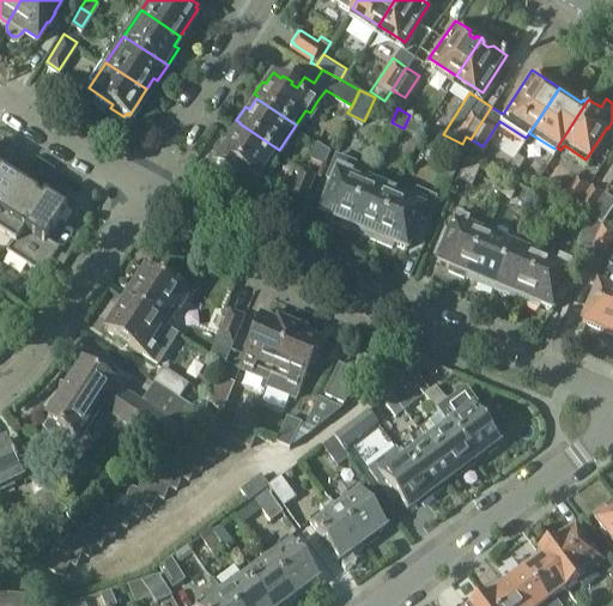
[(216,158),(235,171),(241,163),(262,176),(279,150),(240,123),(231,135),(228,133),(219,146),(223,149),(216,158)]
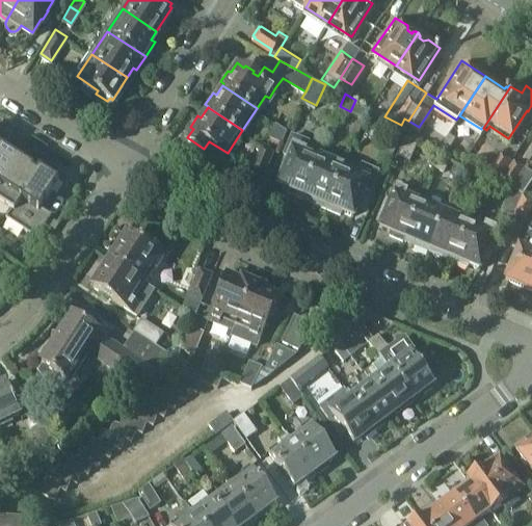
[(287,128),(275,121),(269,133),(283,138),(287,128)]
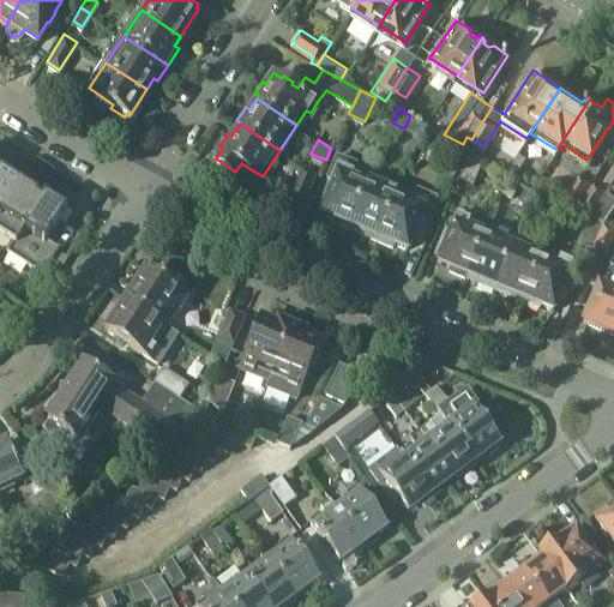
[(461,149),(446,142),(434,166),(453,174),(462,152),(461,149)]
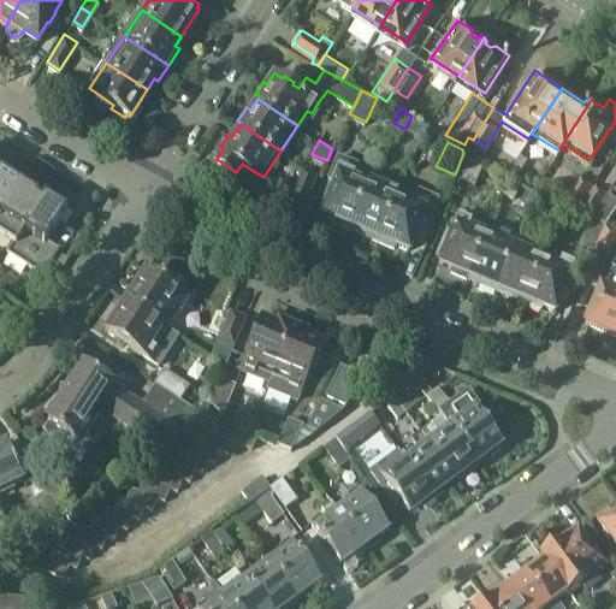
[(520,152),(511,163),(520,169),(527,157),(520,152)]
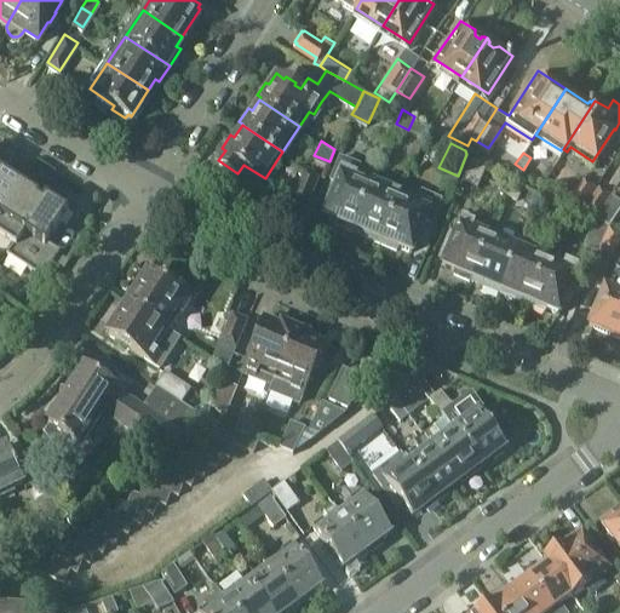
[(474,154),(471,155),(461,178),(478,184),(487,161),(474,154)]
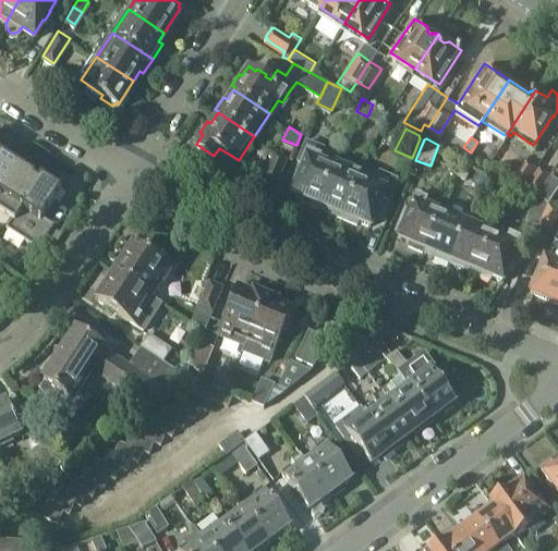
[(317,199),(318,200),(336,160),(319,154),(323,147),(304,139),(301,146),(308,149),(301,170),(299,169),(294,179),(296,180),(292,190),(303,194),(302,197),(315,203),(317,199)]
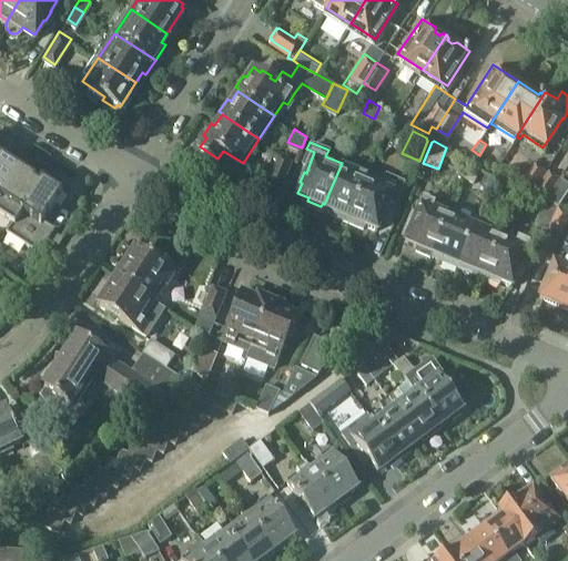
[(0,193),(20,161),(2,150),(1,152),(0,151),(0,193)]
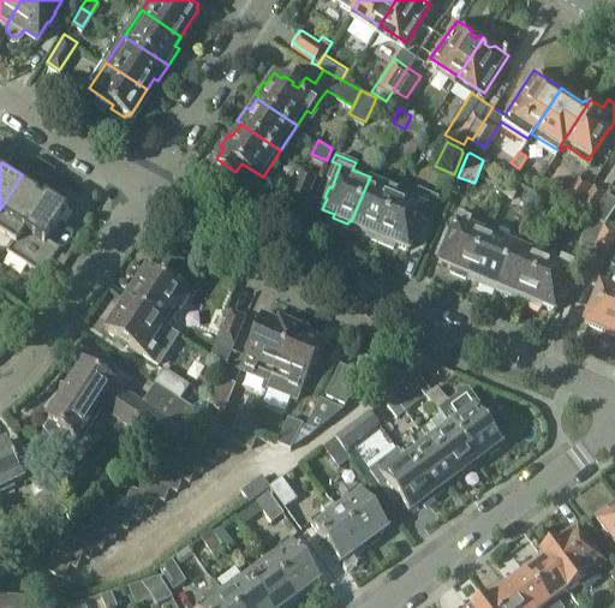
[(304,202),(316,172),(302,166),(288,196),(304,202)]
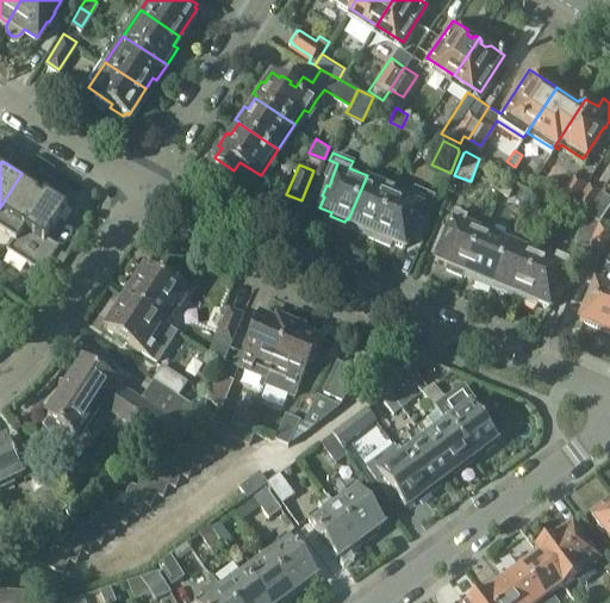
[(515,179),(503,172),(497,188),(509,193),(515,179)]
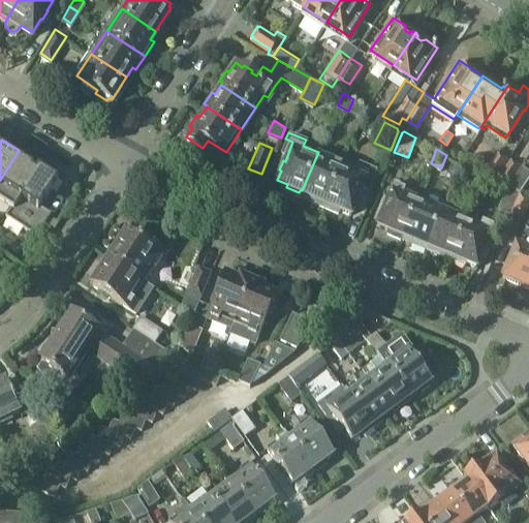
[(0,180),(0,197),(11,206),(38,165),(34,163),(35,161),(19,150),(0,180)]
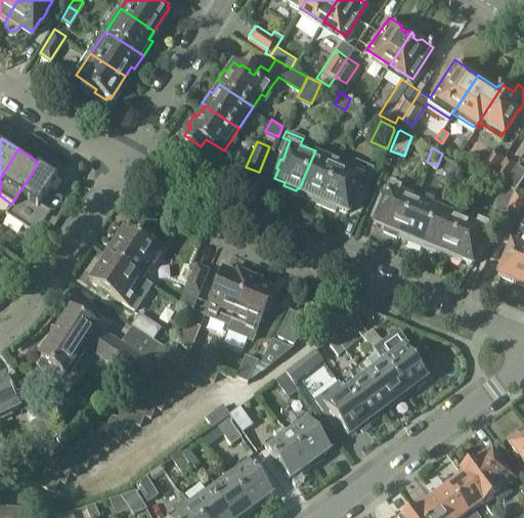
[(493,176),(494,173),(506,158),(492,149),(480,168),(493,176)]
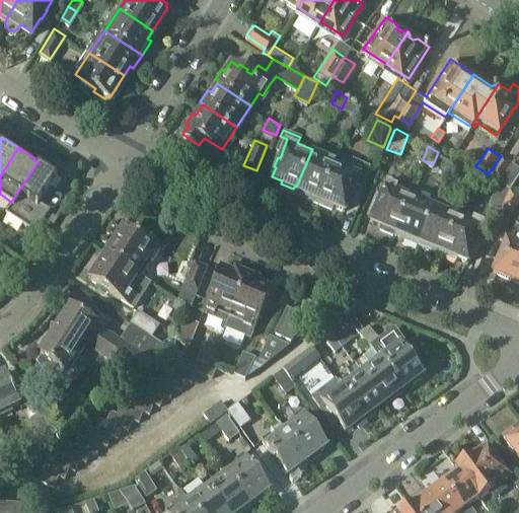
[(305,194),(319,200),(337,159),(312,149),(296,187),(307,191),(305,194)]
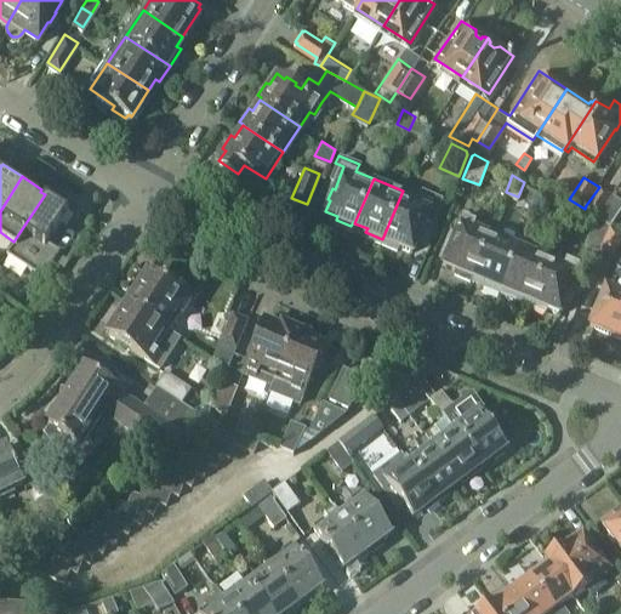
[(586,205),(597,212),(609,223),(620,205),(620,197),(611,192),(610,193),(599,187),(586,205)]
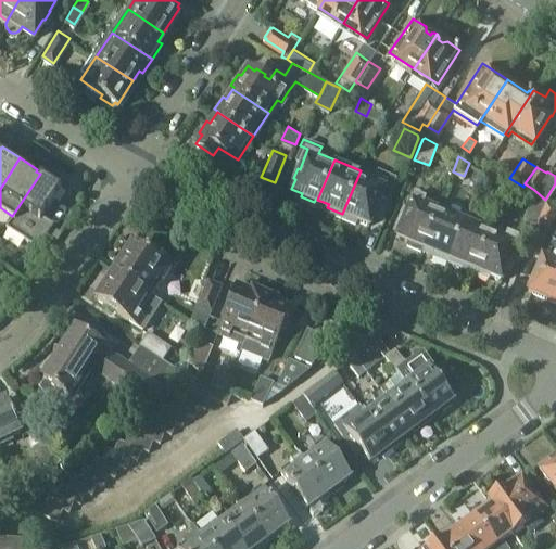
[(375,176),(361,170),(342,214),(355,219),(357,216),(369,221),(373,212),(375,212),(378,203),(377,203),(381,193),(387,195),(395,175),(378,168),(375,176)]
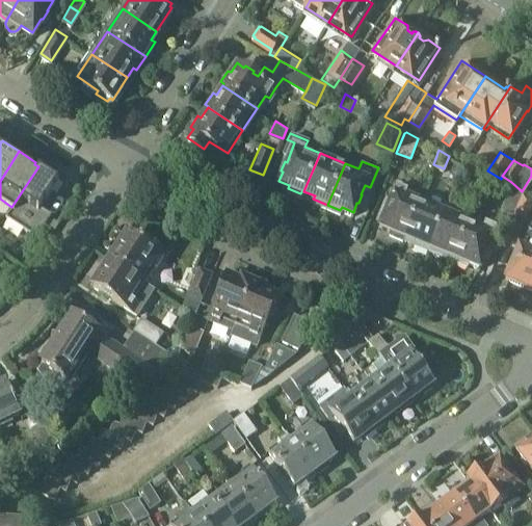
[(60,175),(41,162),(38,166),(11,207),(6,215),(36,235),(52,212),(41,205),(43,201),(45,196),(46,198),(60,175)]
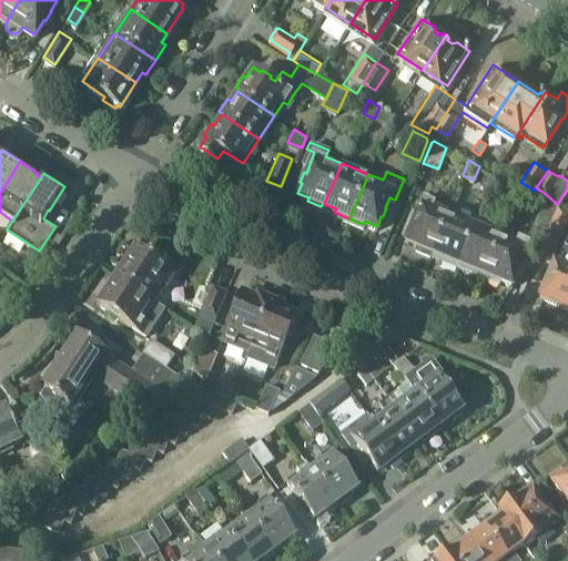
[(506,194),(516,199),(523,183),(513,179),(506,194)]
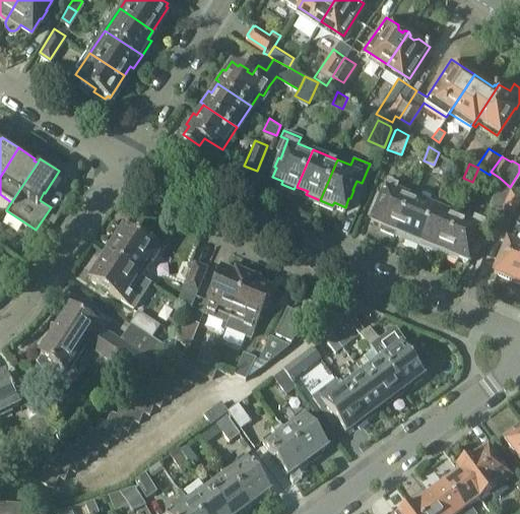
[(395,228),(397,229),(413,190),(397,184),(399,180),(390,176),(379,200),(377,200),(374,207),(376,208),(372,217),(383,222),(381,226),(394,231),(395,228)]
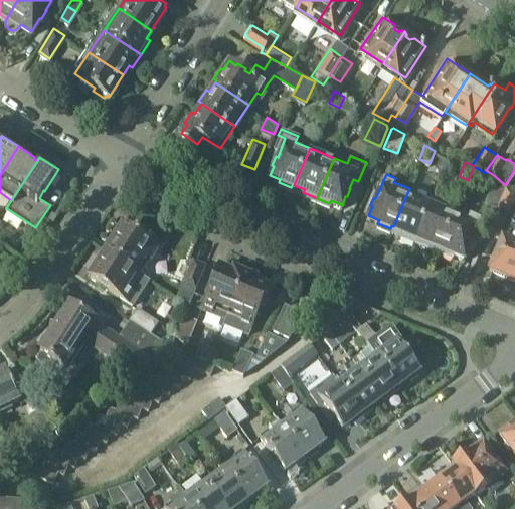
[(507,186),(505,185),(495,176),(484,200),(497,205),(498,204),(499,205),(507,186)]
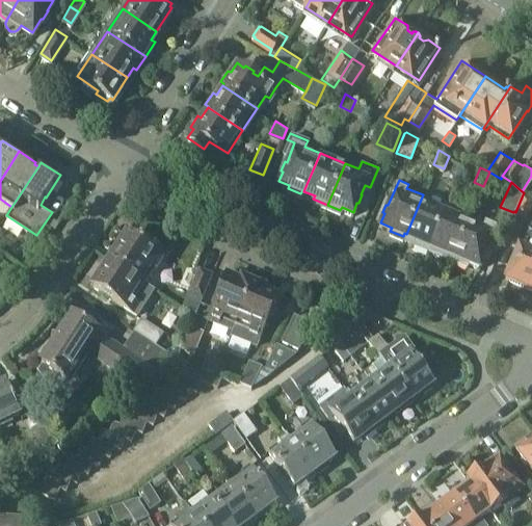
[(531,202),(531,195),(524,192),(515,212),(527,216),(531,202)]
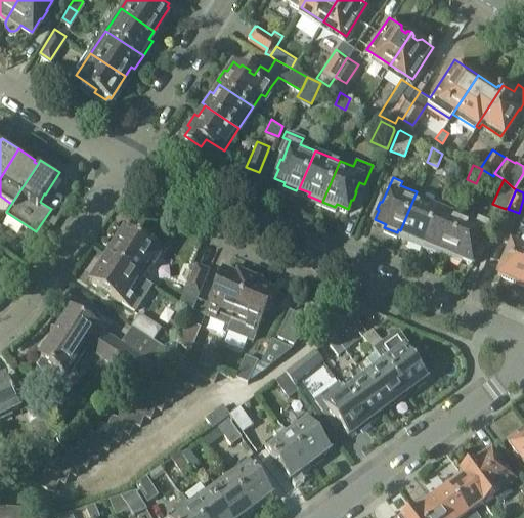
[(408,238),(423,244),(440,202),(417,191),(400,230),(409,234),(408,238)]
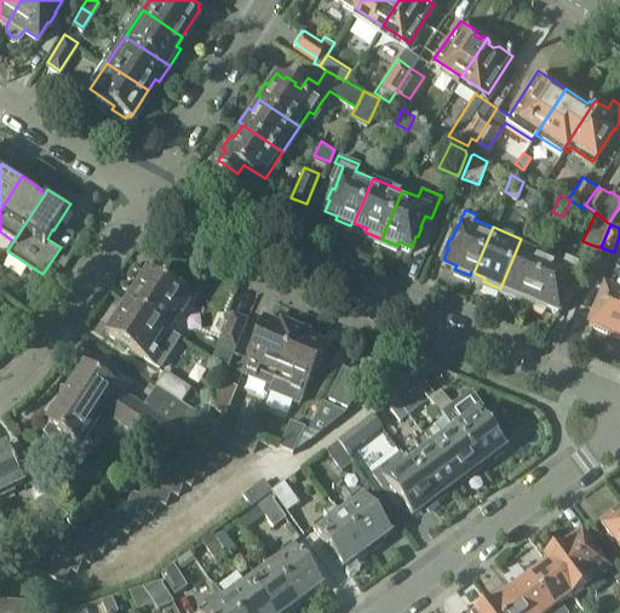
[(517,291),(530,297),(549,251),(521,239),(500,288),(515,294),(517,291)]
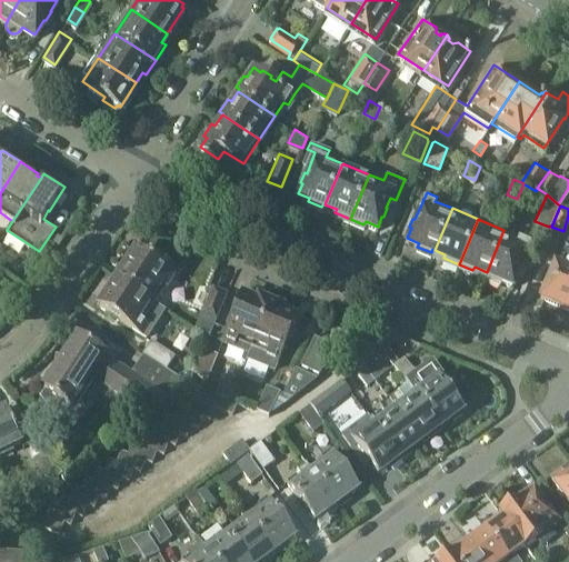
[(503,230),(487,272),(485,276),(499,281),(500,278),(512,283),(517,271),(519,272),(522,263),(521,263),(532,237),(521,232),(519,237),(503,230)]
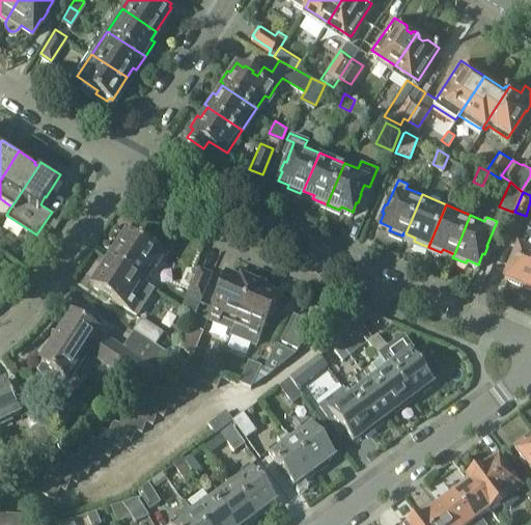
[(117,244),(109,255),(145,279),(164,250),(160,247),(159,243),(152,239),(148,240),(144,237),(142,241),(126,229),(124,231),(120,232),(116,239),(117,244)]
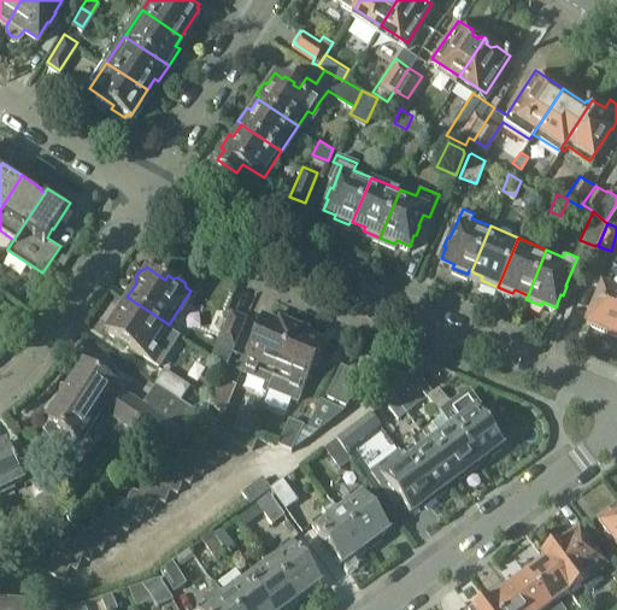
[(616,288),(601,283),(587,321),(616,333),(616,288)]
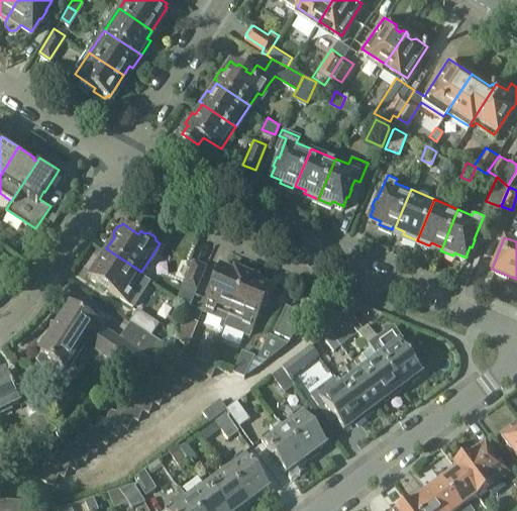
[(106,248),(105,251),(101,251),(97,258),(98,262),(90,275),(99,281),(98,282),(105,287),(106,285),(135,304),(142,292),(132,286),(141,272),(106,248)]
